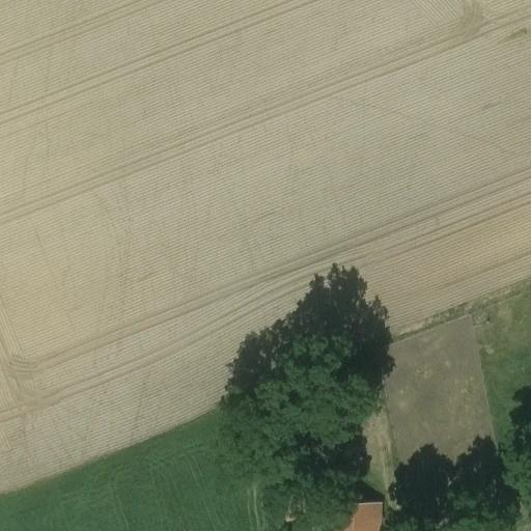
[(379,530),(380,502),(331,500),(330,530),(379,530)]
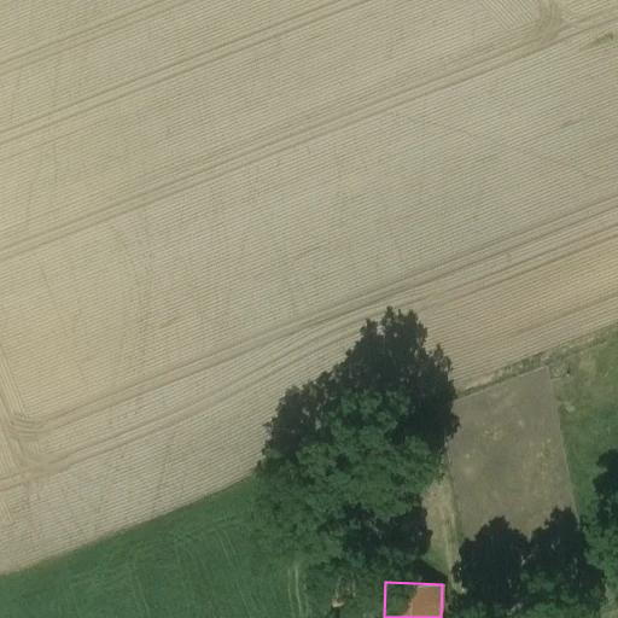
[(357,617),(380,617),(380,606),(357,606),(357,617)]
